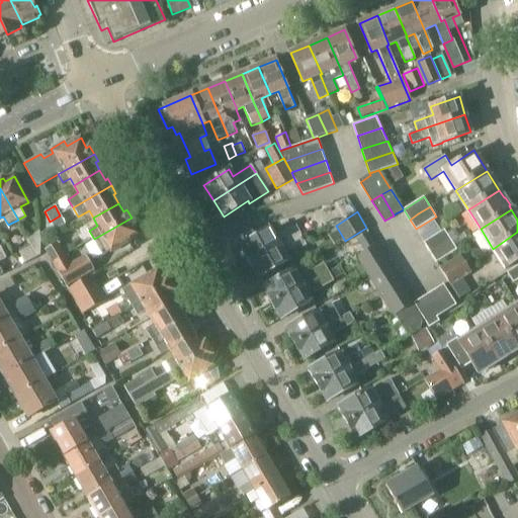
[(60,216),(50,222),(55,231),(65,225),(60,216)]
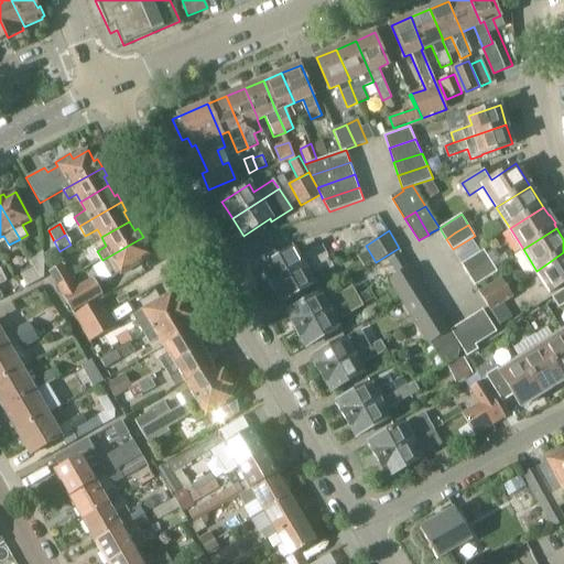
[(143,237),(102,260),(112,279),(150,257),(144,247),(148,245),(143,237)]
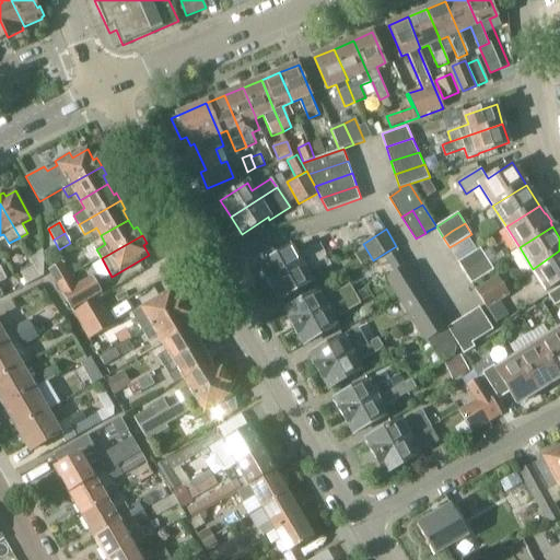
[(259,266),(269,283),(319,256),(324,253),(325,253),(321,245),(315,247),(299,256),(294,247),(259,266)]
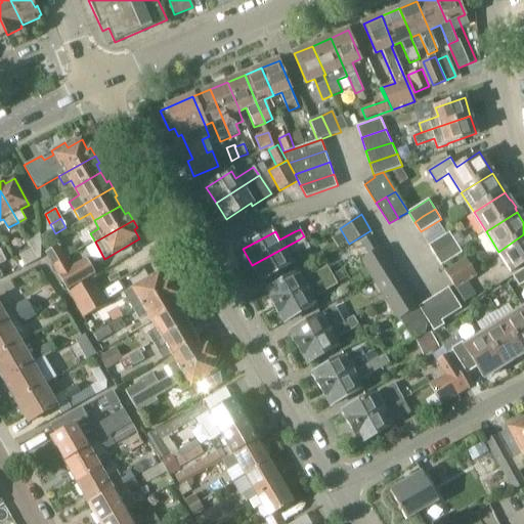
[(429,245),(436,255),(456,242),(450,232),(429,245)]
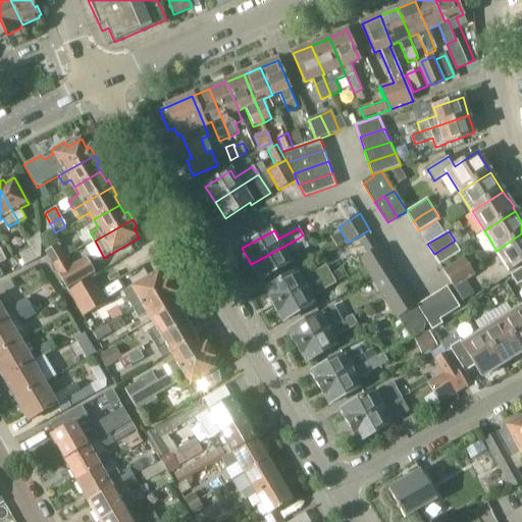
[(39,233),(27,241),(32,249),(38,259),(41,257),(39,233)]
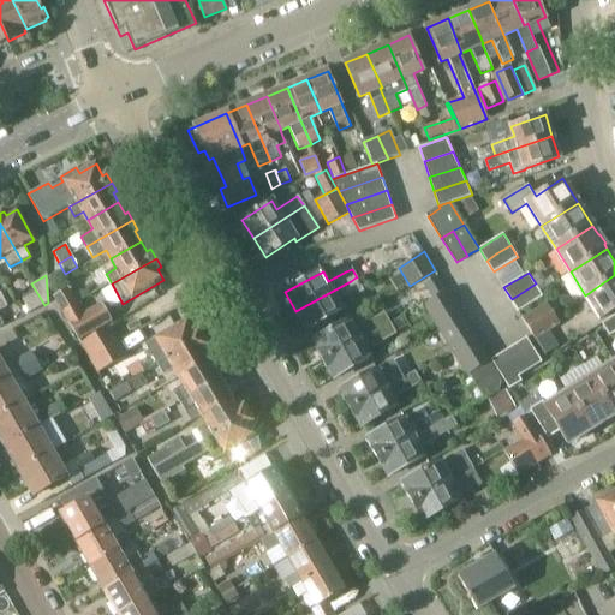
[(614,275),(585,296),(601,320),(614,310),(614,275)]
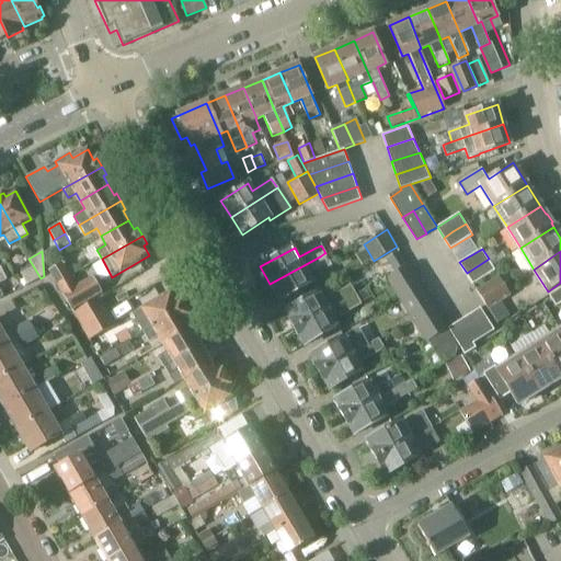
[(324,253),(320,256),(270,284),(279,301),(313,282),(309,273),(324,264),(327,267),(331,265),(324,253)]
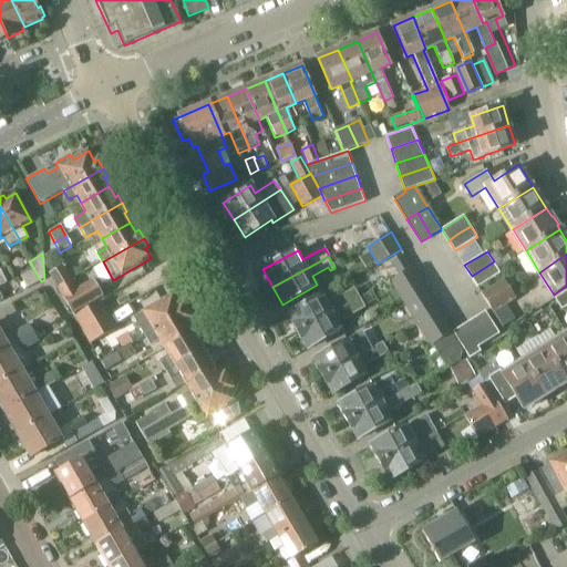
[(494,261),(472,276),(478,287),(501,272),(494,261)]
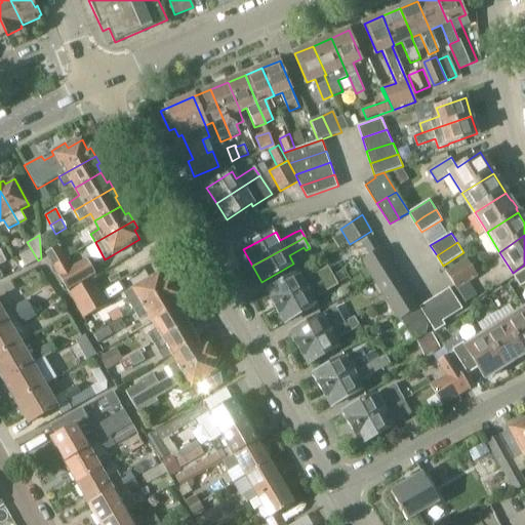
[(46,252),(54,267),(66,259),(57,246),(46,252)]
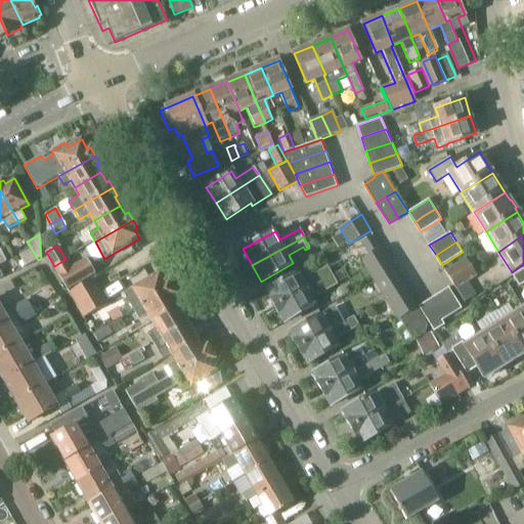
[(360,260),(373,279),(394,267),(381,247),(360,260)]
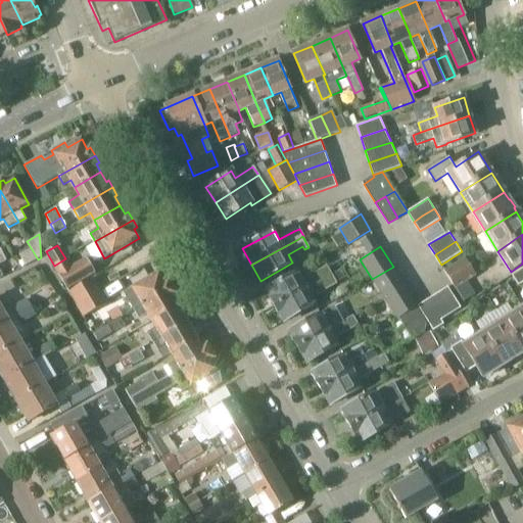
[(19,255),(25,267),(38,259),(32,249),(19,255)]
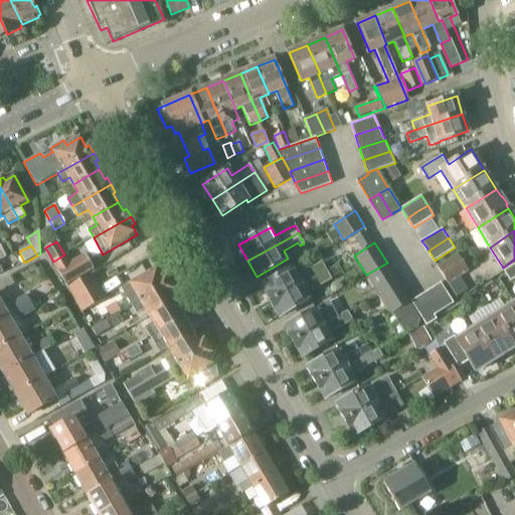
[(69,263),(64,254),(53,262),(67,285),(94,269),(84,253),(69,263)]
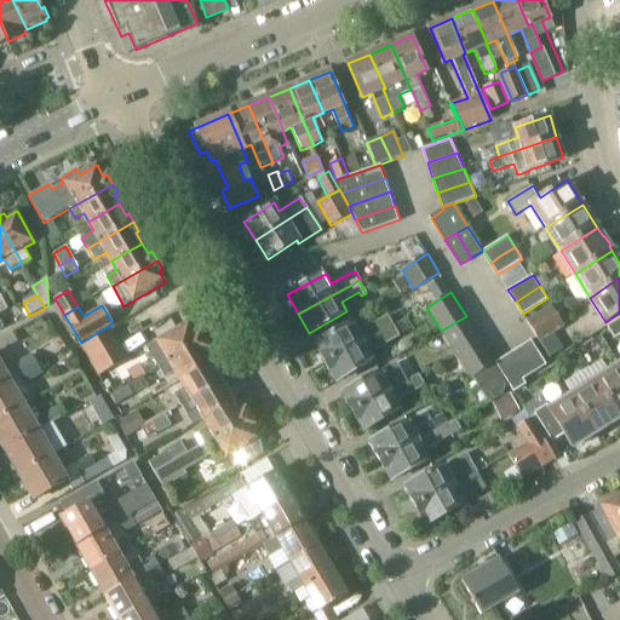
[(566,326),(558,316),(552,305),(527,320),(541,342),(566,326)]
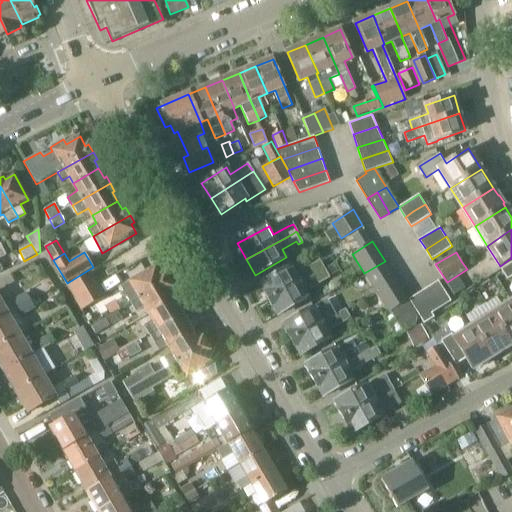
[(364,273),(377,294),(398,282),(385,261),(364,273)]
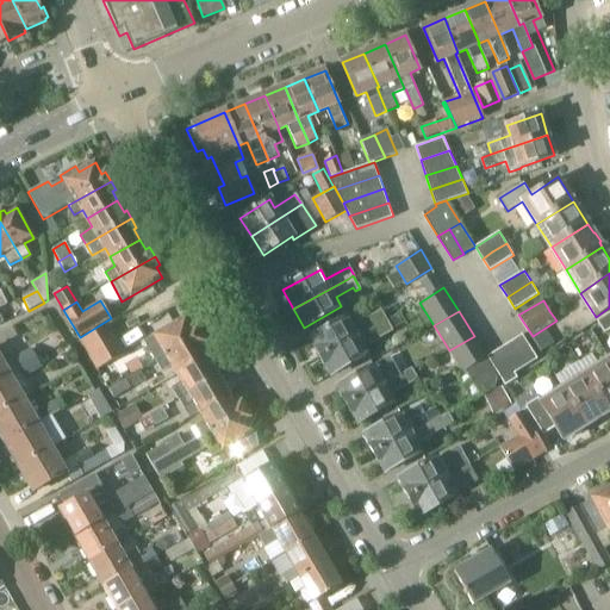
[(604,334),(609,329),(609,312),(597,322),(604,334)]
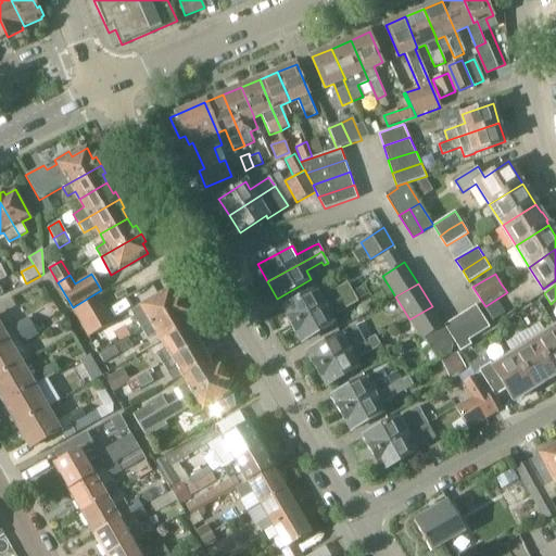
[(292,326),(348,294),(349,294),(344,286),(321,299),(316,290),(282,308),(292,326)]
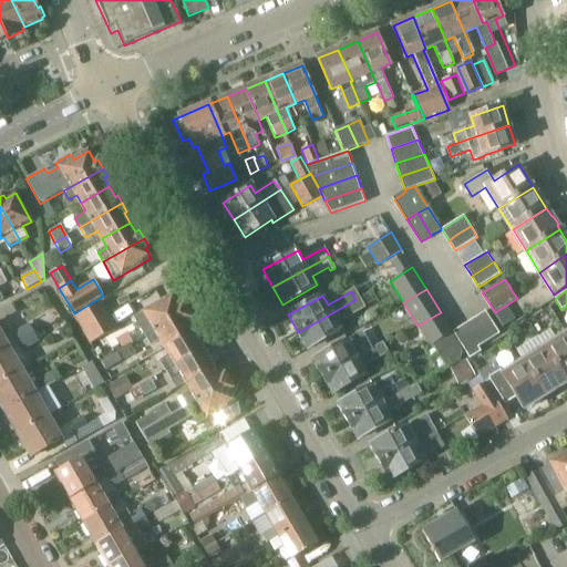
[(135,318),(145,336),(186,311),(182,305),(178,306),(173,296),(135,318)]
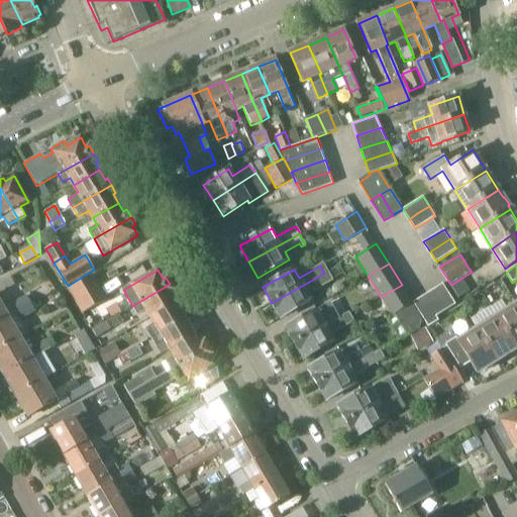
[(328,282),(323,274),(272,303),(280,318),(312,301),(307,293),(328,282)]
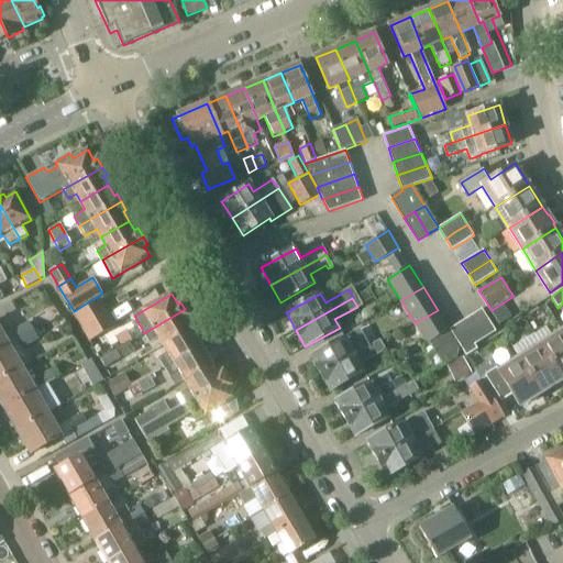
[(75,315),(83,327),(108,312),(101,299),(75,315)]
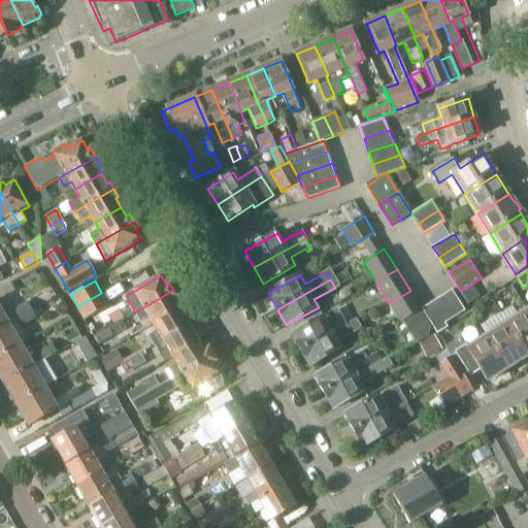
[(453,289),(442,295),(456,317),(465,310),(453,289)]
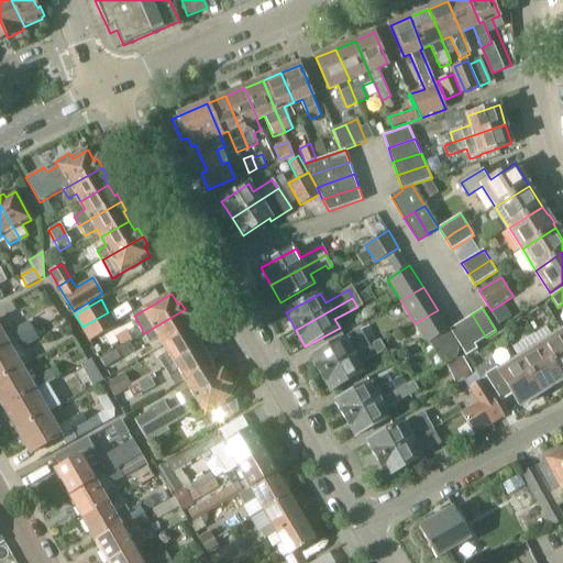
[(159,338),(165,345),(192,330),(187,320),(190,318),(185,309),(144,333),(151,343),(159,338)]
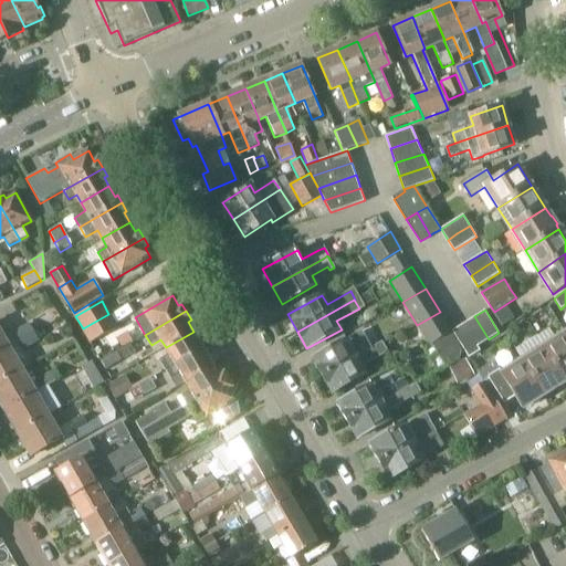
[(440,312),(417,325),(430,345),(452,331),(440,312)]
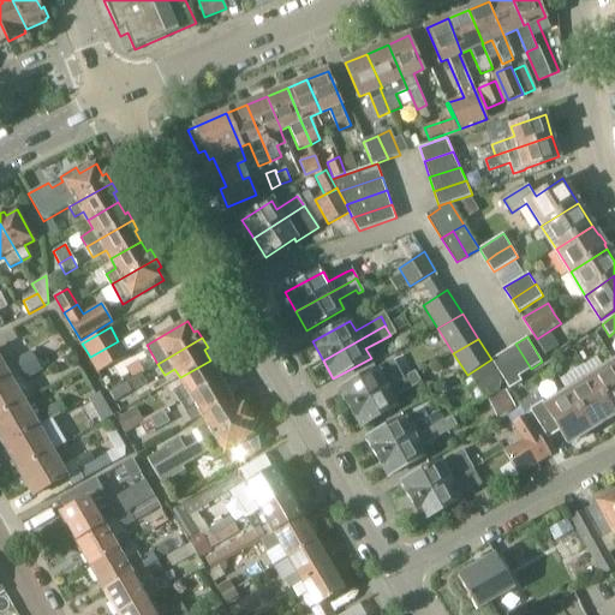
[(127,357),(118,341),(90,357),(100,374),(127,357)]
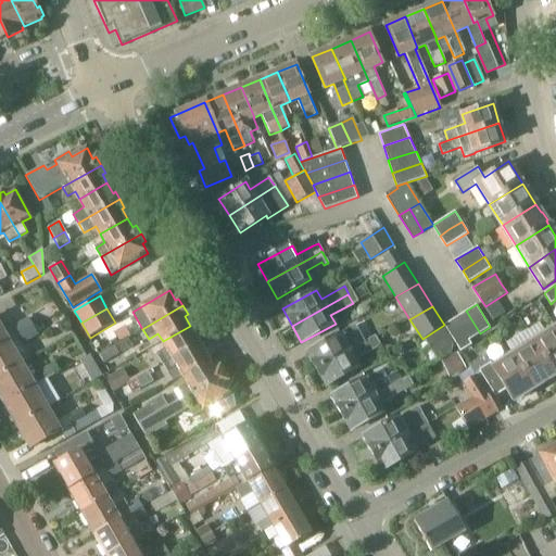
[(469,340),(480,333),(466,311),(455,318),(469,340)]
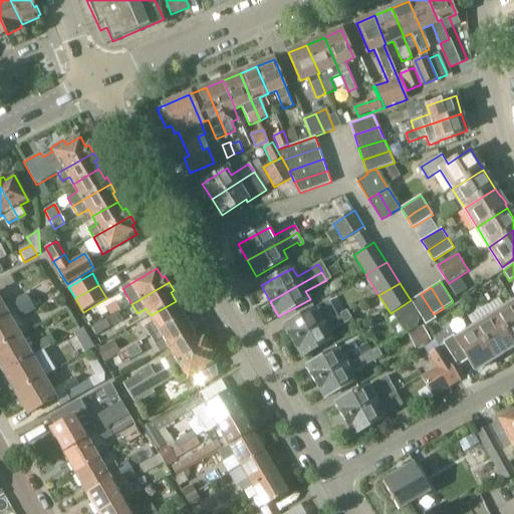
[(16,306),(17,309),(23,306),(30,302),(26,294),(13,301),(16,306)]
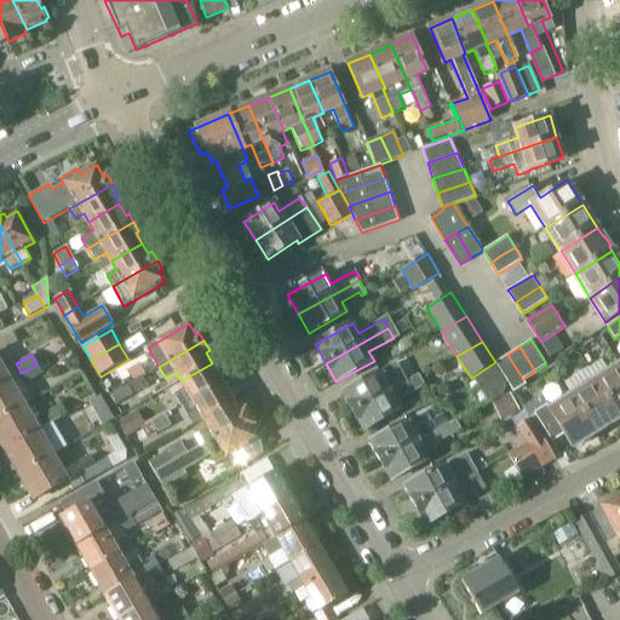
[(526,384),(523,379),(507,355),(497,362),(514,391),(526,384)]
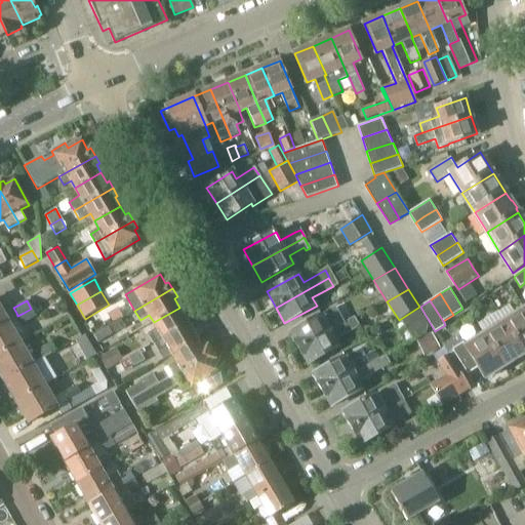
[(13,308),(4,314),(0,306),(0,325),(8,321),(17,316),(16,313),(13,308)]
